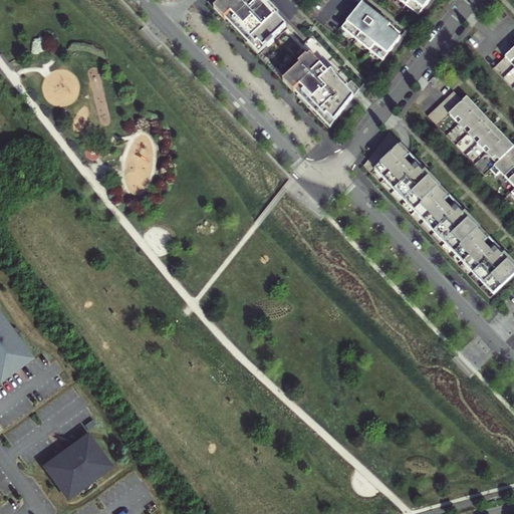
[(256,0),(225,0),(215,10),(225,21),(258,55),(264,49),(267,47),(268,48),(275,42),(273,40),(287,28),(262,1),(260,3),(256,0)]
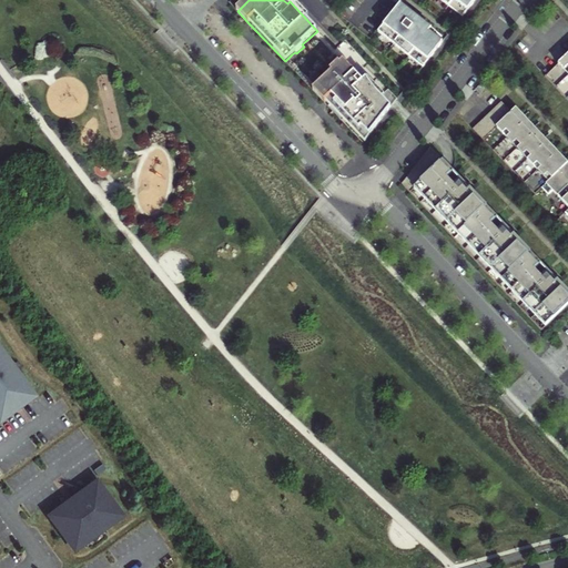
[(443,0),(464,16),(475,0),(443,0)]
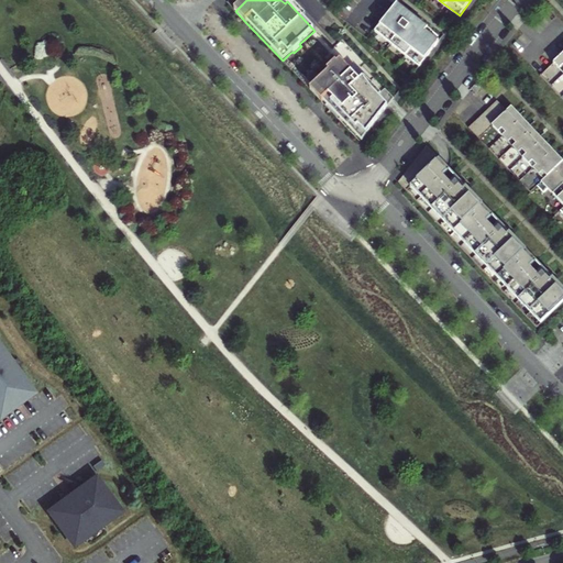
[(428,29),(397,4),(396,7),(375,32),(419,67),(439,42),(426,32),(428,29)]
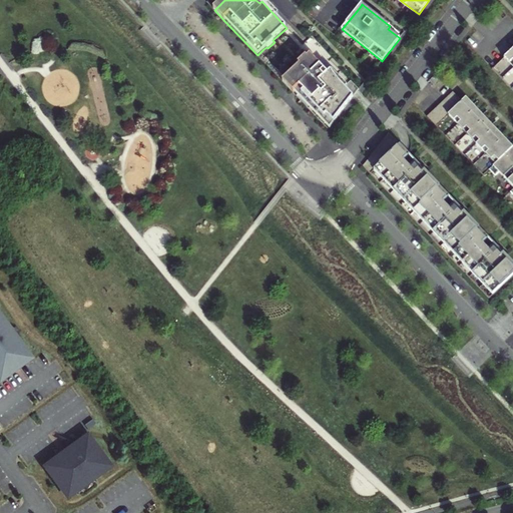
[(264,49),(258,55),(284,82),(288,78),(300,66),(299,65),(307,58),(308,59),(311,57),(328,75),(330,73),(335,78),(341,72),(359,90),(361,87),(313,37),(304,46),(287,28),(273,40),(275,42),(268,48),(267,47),(264,49)]
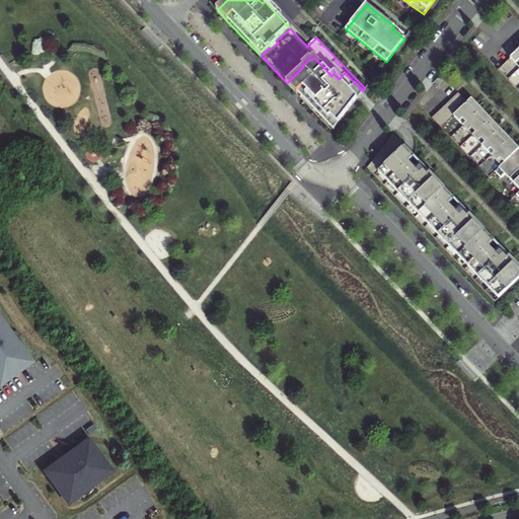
[(518,48),(509,58),(518,68),(518,67),(518,48)]
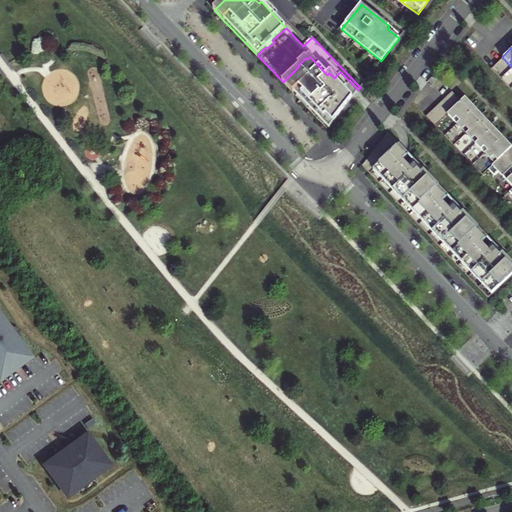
[(287,78),(283,82),(293,94),(327,129),(358,90),(340,72),(334,78),(329,73),(327,75),(310,57),(307,59),(306,58),(298,65),(299,66),(287,78)]
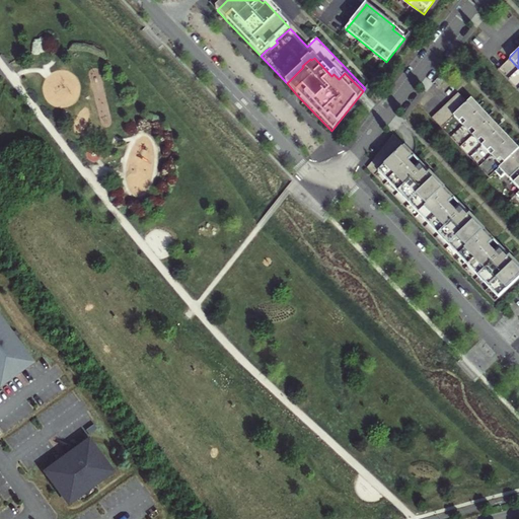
[(442,75),(435,82),(439,87),(446,80),(442,75)]
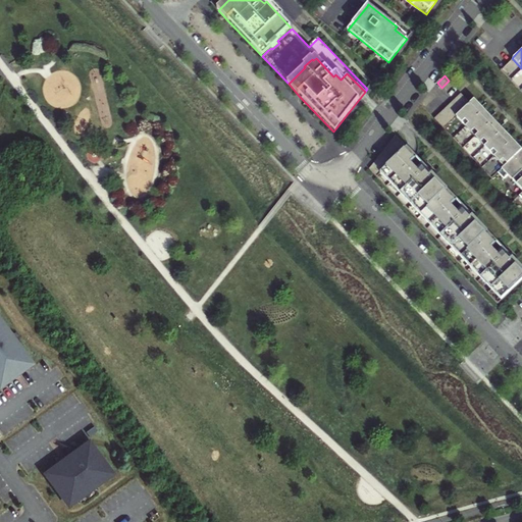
[(461,94),(433,119),(444,128),(456,117),(461,112),(470,103),(461,94)]
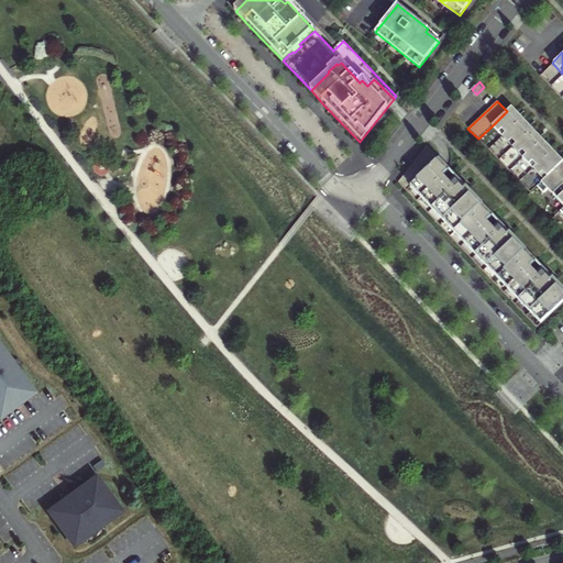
[(497,121),(492,127),(501,138),(518,122),(521,118),(511,108),(507,111),(497,121)]
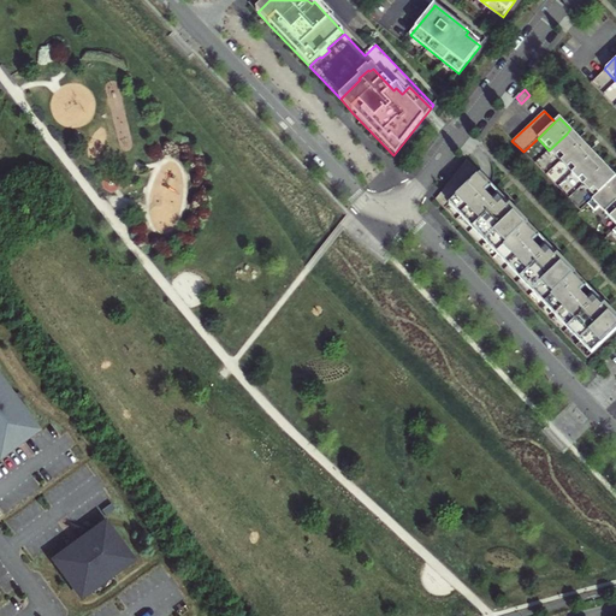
[(581,141),(570,129),(567,134),(549,150),(561,161),(578,144),(581,141)]
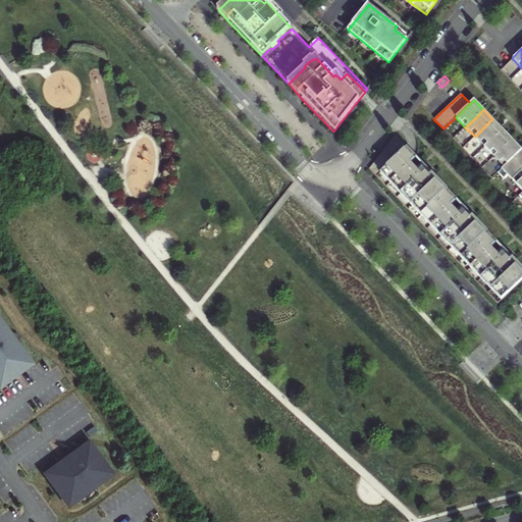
[(503,129),(492,119),(475,137),(484,147),(499,133),(503,129)]
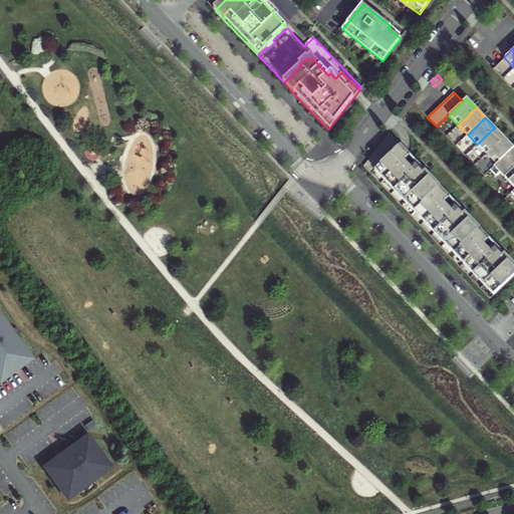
[(502,135),(495,127),(477,145),(487,155),(501,141),(504,138),(502,135)]
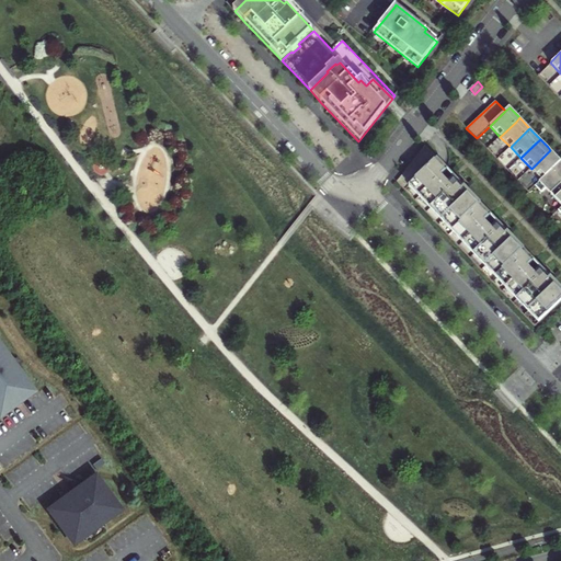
[(425,146),(397,182),(404,190),(535,327),(560,301),(560,288),(541,267),(499,222),(455,176),(425,146)]
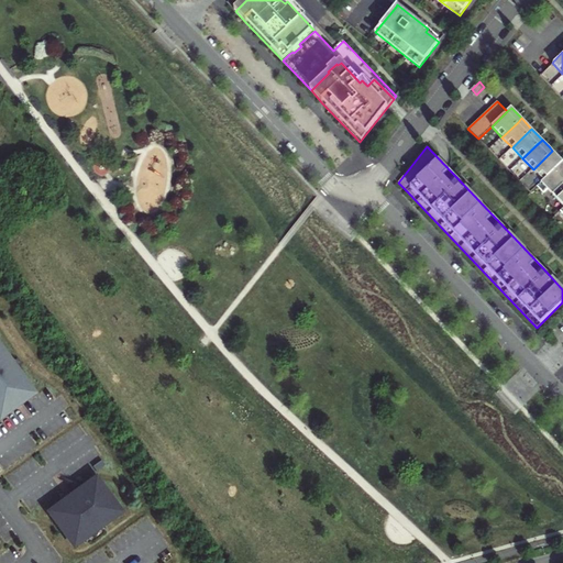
[(549,154),(533,169),(543,180),(562,162),(552,151),(549,154)]
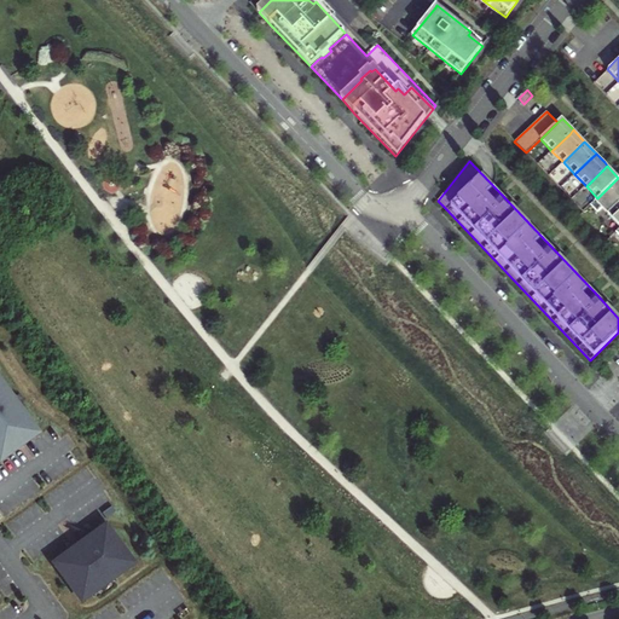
[(597,198),(590,206),(597,213),(602,208),(608,214),(618,203),(618,178),(597,198)]
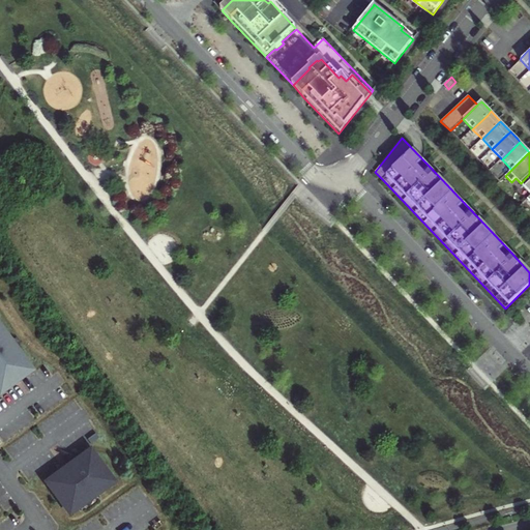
[(529,174),(521,183),(529,194),(529,174)]
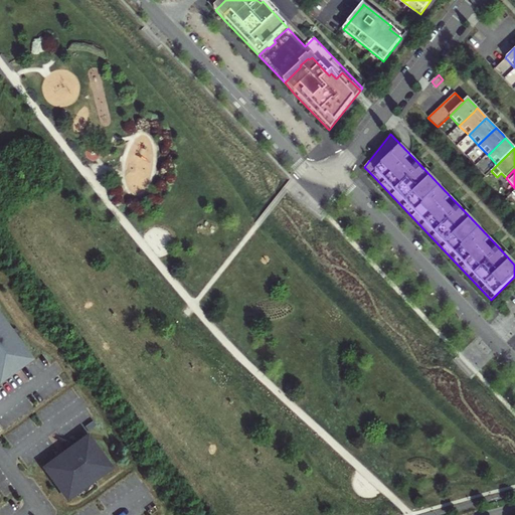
[(0,381),(30,360),(0,319),(0,381)]
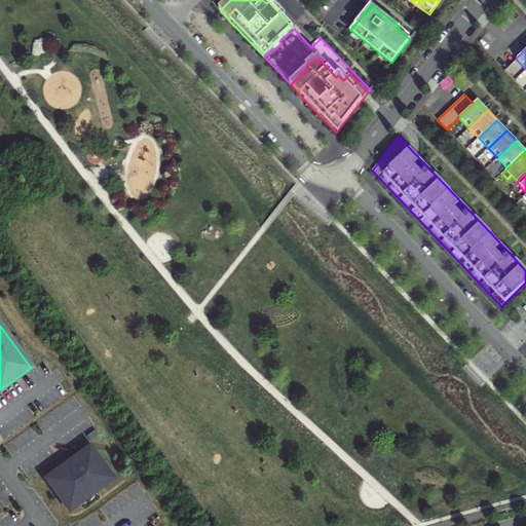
[(113,481),(89,449),(72,461),(63,468),(46,481),(70,513),(113,481)]
